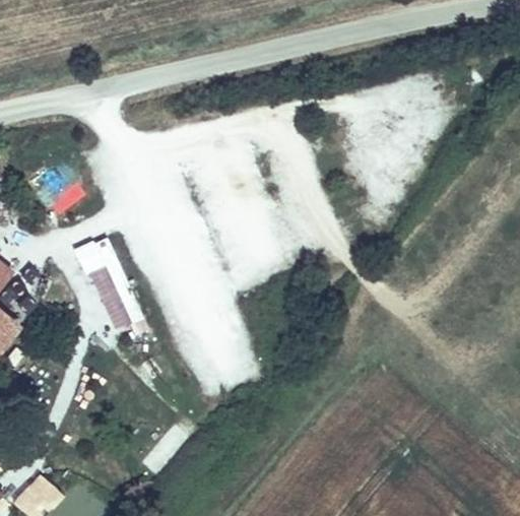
[(94,209),(86,180),(69,186),(62,163),(16,174),(27,212),(79,200),(87,210),(94,209)]
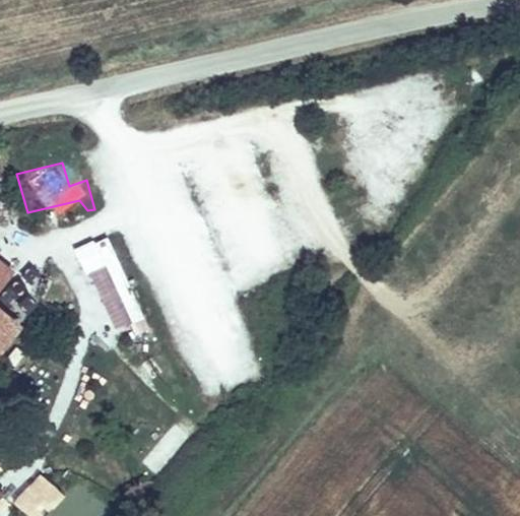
[(108,237),(77,251),(114,332),(145,319),(108,237)]
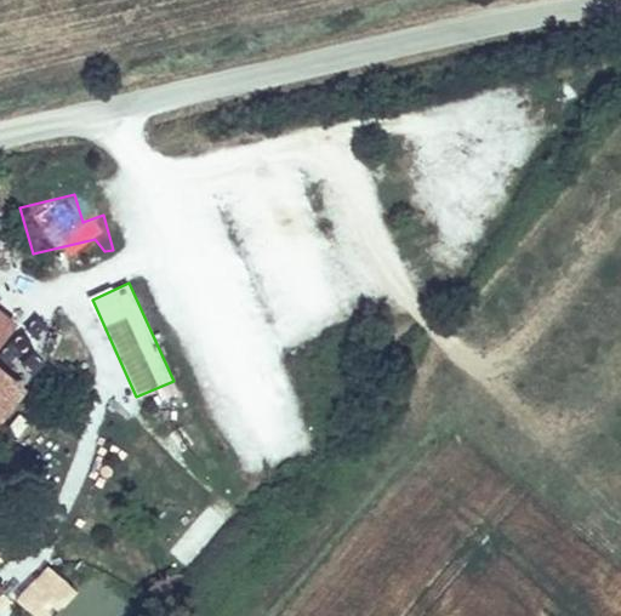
[(0,348),(17,329),(0,314),(0,348)]
